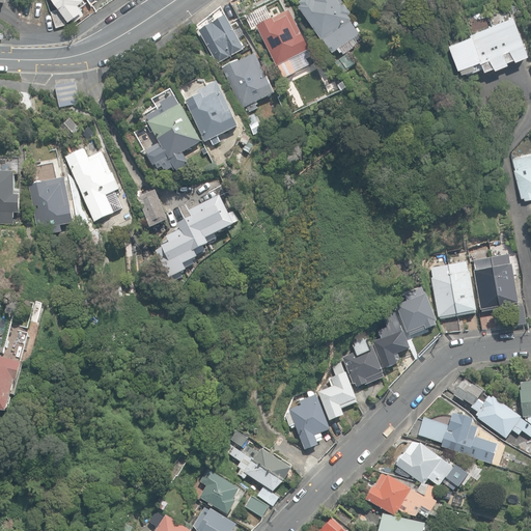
[(20,0),(18,18),(44,22),(47,1),(42,0),(20,0)]
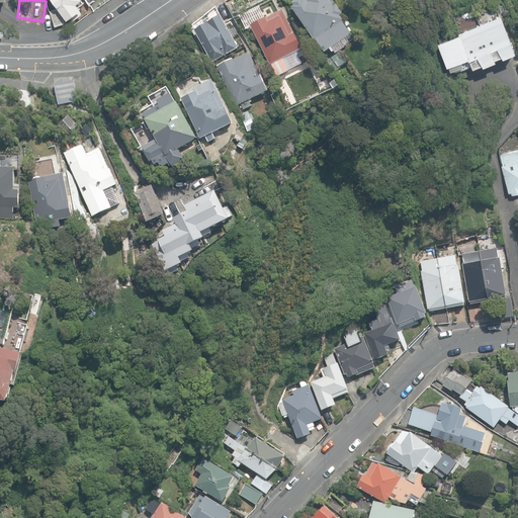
[(54,0),(60,7),(60,8),(68,18),(82,8),(78,3),(81,0),(54,0)]
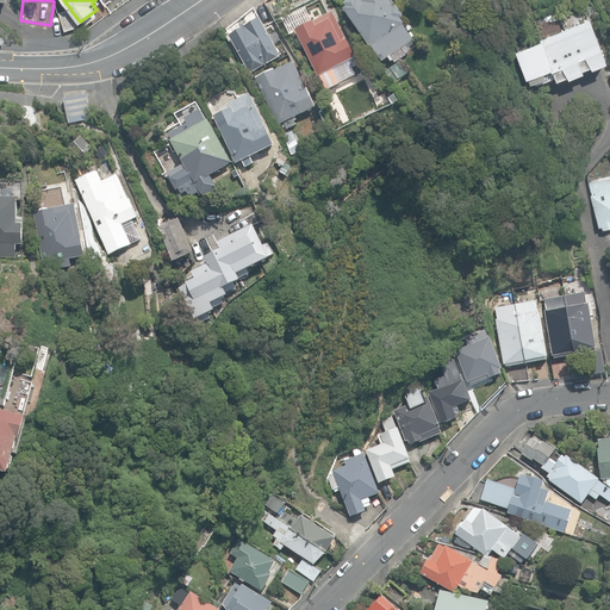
[(372,48),(381,62),(414,41),(403,25),(404,25),(400,20),(404,18),(397,8),(394,10),(386,0),(359,0),(358,1),(355,0),(354,0),(346,6),(348,8),(344,11),(371,48),(372,48)]
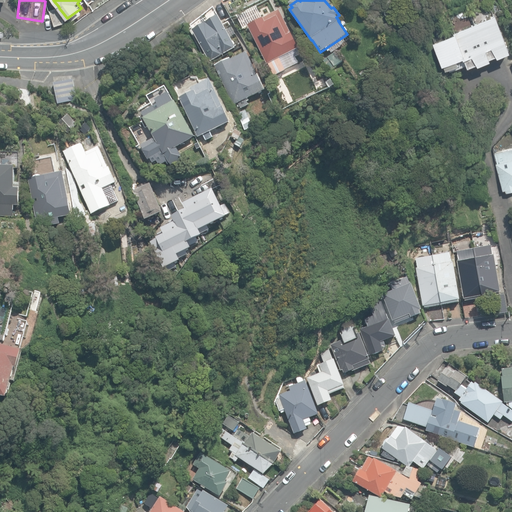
[(59,8),(59,7),(50,10),(55,26),(64,23),(59,8)]
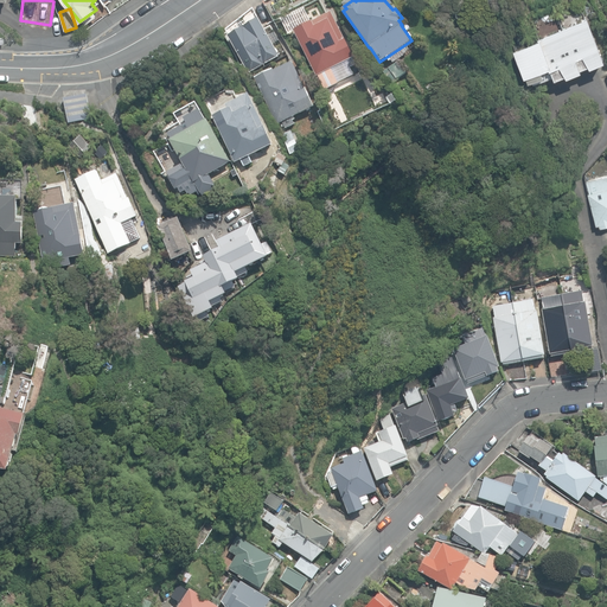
[(279,57),(254,10),(221,31),(244,75),(279,57)]
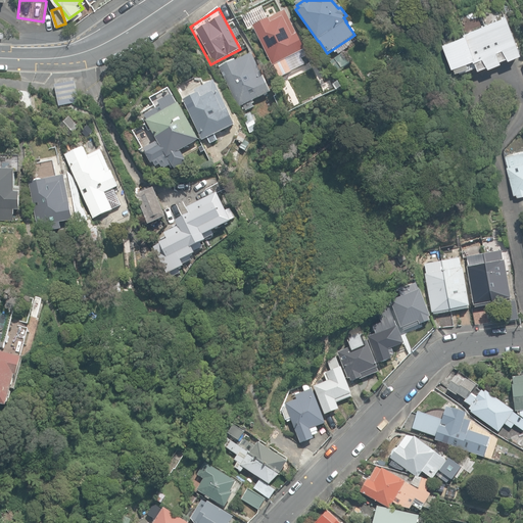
[(393,15),(399,27),(412,20),(406,9),(393,15)]
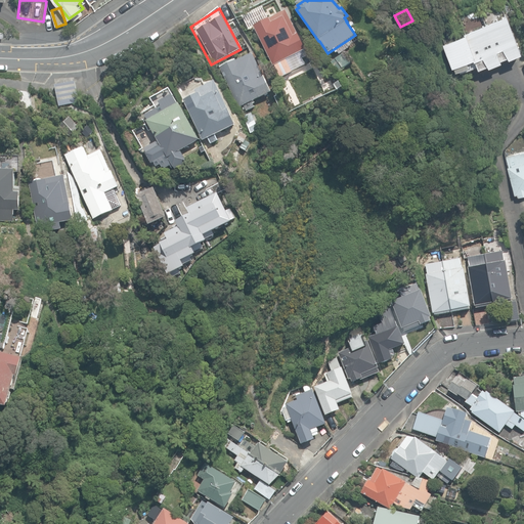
[(274,66),(280,78),(292,73),(286,60),(305,50),(286,10),(253,27),(272,67),(274,66)]
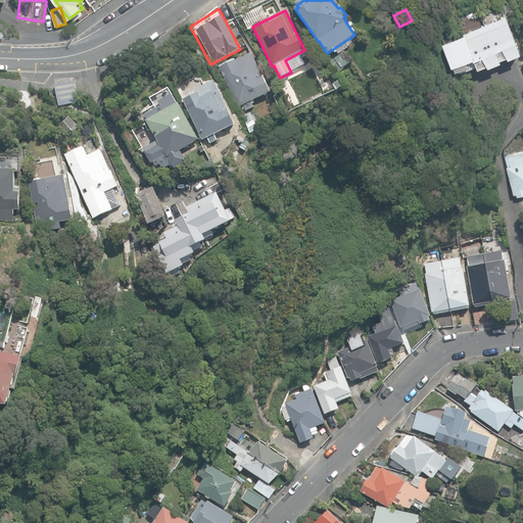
[(474,57),(478,68),(488,64),(489,66),(503,61),(502,58),(508,56),(508,58),(521,53),(506,15),(463,33),(464,34),(442,43),(453,67),(474,57)]
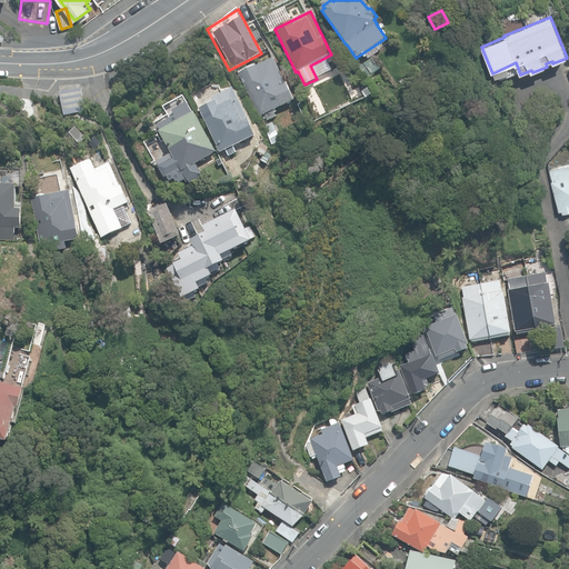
[(262,116),(265,121),(276,116),(273,111),(296,100),(287,83),(286,83),(275,58),(257,67),(256,66),(240,73),(260,117),(262,116)]
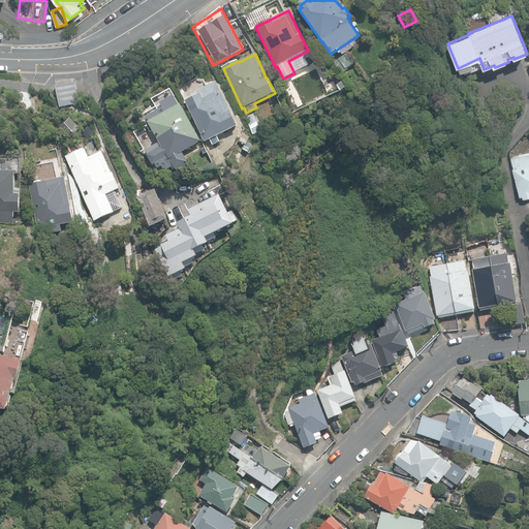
[(340,60),(346,69),(354,63),(348,54),(340,60)]
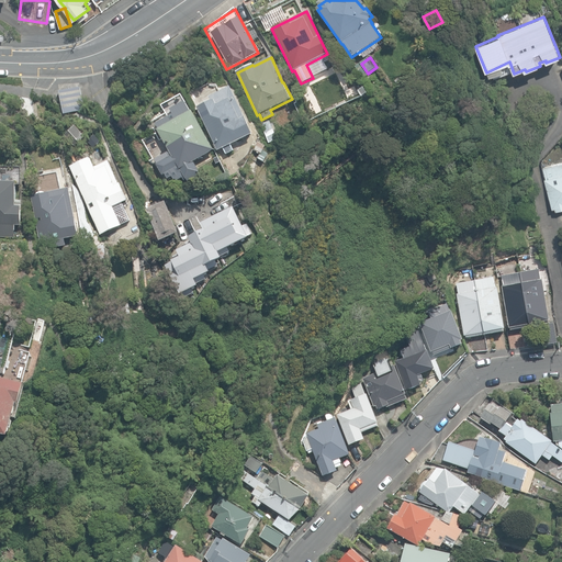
[(303,90),(311,107),(322,101),(315,85),(303,90)]
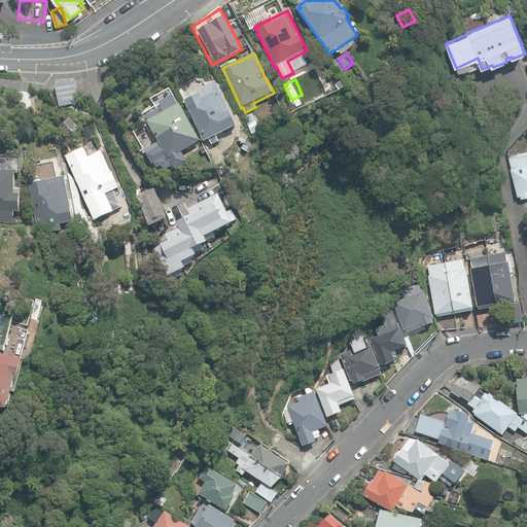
[(208,140),(210,145),(218,141),(216,136),(237,126),(216,81),(196,91),(198,95),(185,101),(204,142),(208,140)]
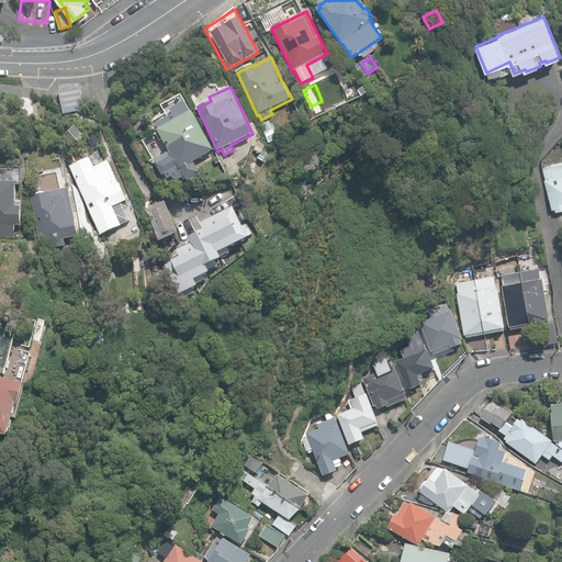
[(59,91),(63,113),(85,110),(81,88),(59,91)]
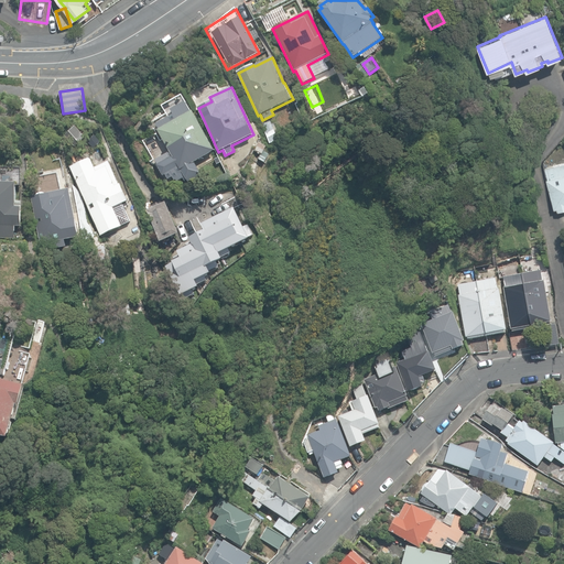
[(182,170),(185,176),(195,171),(192,165),(215,151),(193,110),(191,111),(185,101),(171,109),(173,115),(169,117),(170,120),(161,126),(162,129),(159,131),(181,171),(182,170)]
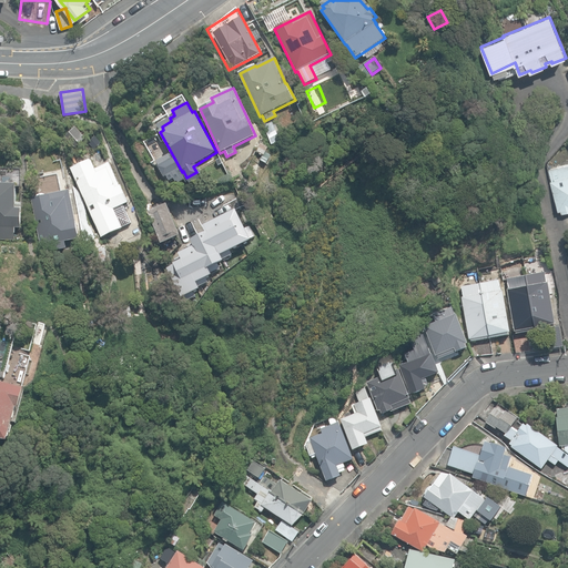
[(75,119),(66,130),(77,141),(88,131),(75,119)]
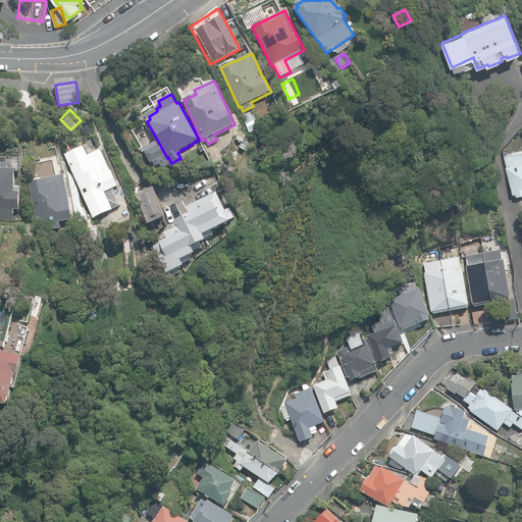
[(244,115),(250,132),(257,129),(251,112),(244,115)]
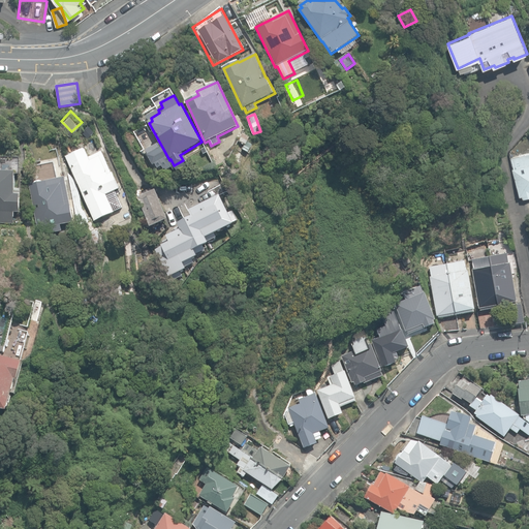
[(137,142),(143,150),(154,143),(149,134),(137,142)]
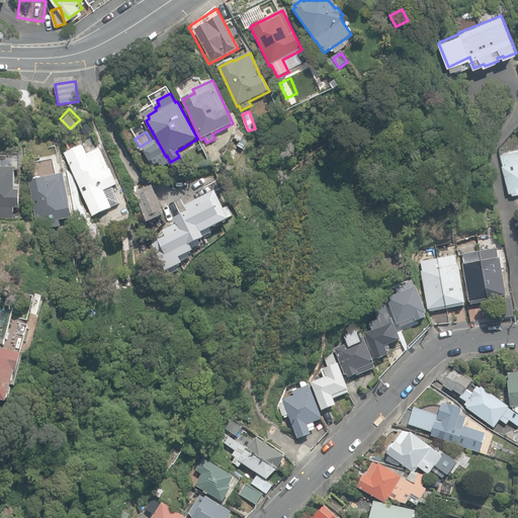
[(512,191),(513,194),(517,192),(517,144),(517,147),(517,151),(501,156),(503,165),(502,165),(509,191),(512,191)]
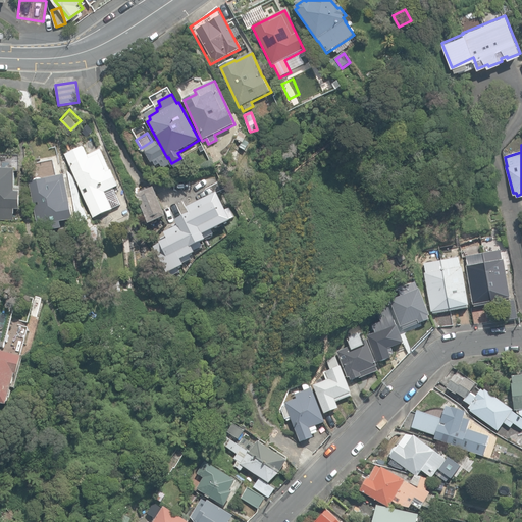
[(65,155),(92,217),(121,205),(115,193),(119,191),(117,187),(119,187),(112,170),(110,170),(101,150),(89,156),(85,147),(65,155)]
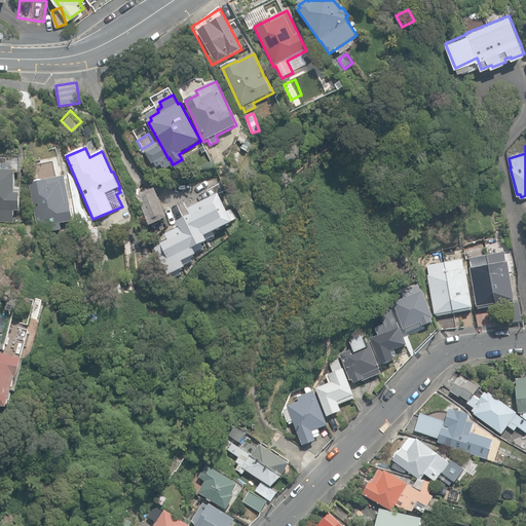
[(0,221),(14,222),(14,211),(21,211),(21,193),(15,193),(16,172),(3,172),(3,165),(0,165),(0,221)]
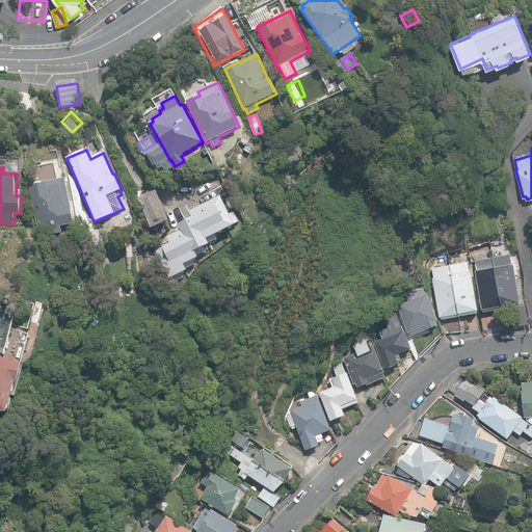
[(30,186),(38,230),(75,223),(72,206),(71,206),(67,181),(49,184),(48,183),(30,186)]
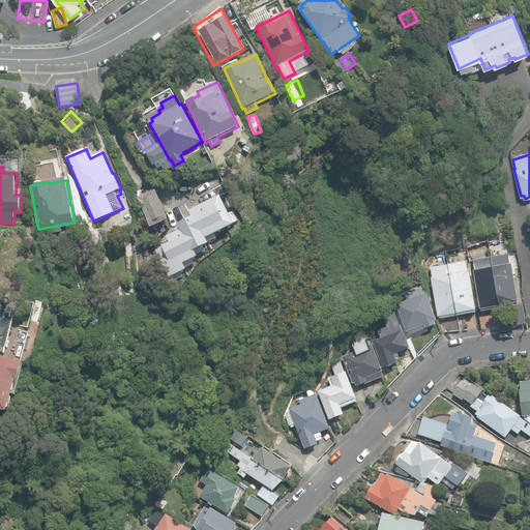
[(140,198),(151,227),(169,221),(157,190),(140,198)]
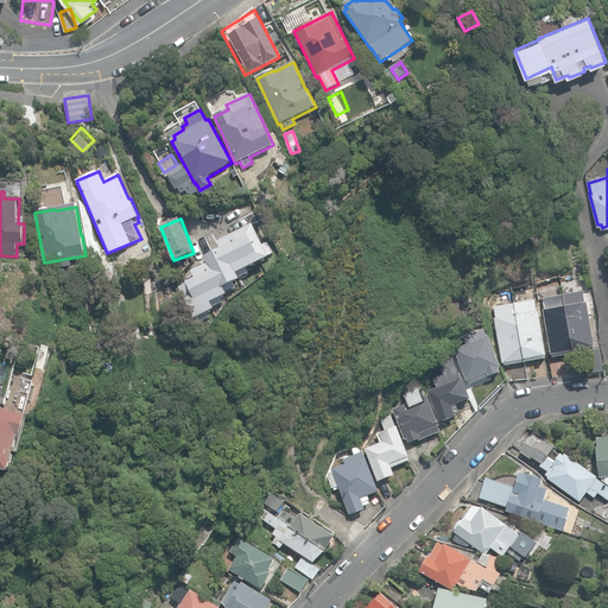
[(181,289),(195,320),(215,310),(211,303),(228,295),(225,287),(240,279),(238,272),(268,258),(268,255),(273,253),(267,242),(263,245),(253,225),(217,241),(221,249),(204,257),(208,264),(192,271),(196,278),(187,283),(188,285),(181,289)]
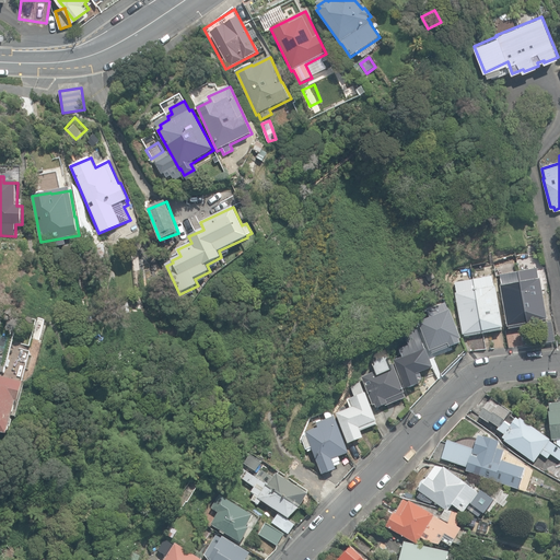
[(518,272),(527,326),(546,323),(546,321),(548,321),(540,279),(539,279),(537,269),(518,272)]
